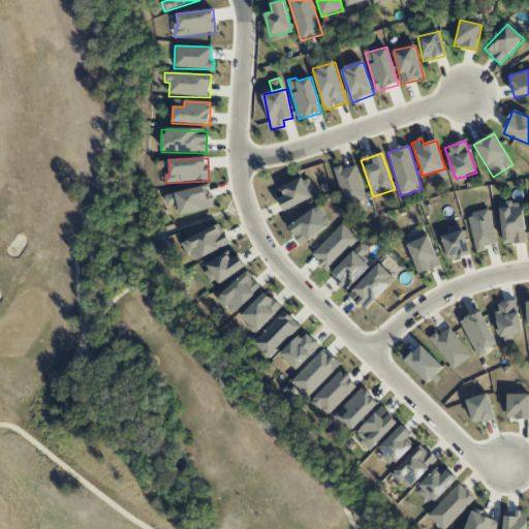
[(334,168),(346,206),(367,199),(355,165),(343,169),(342,166),(334,168)]
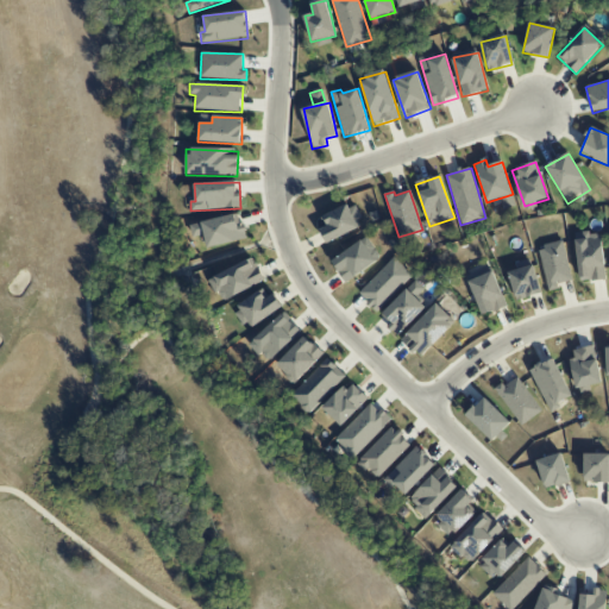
[(315,220),(326,244),(358,228),(347,206),(315,220)]
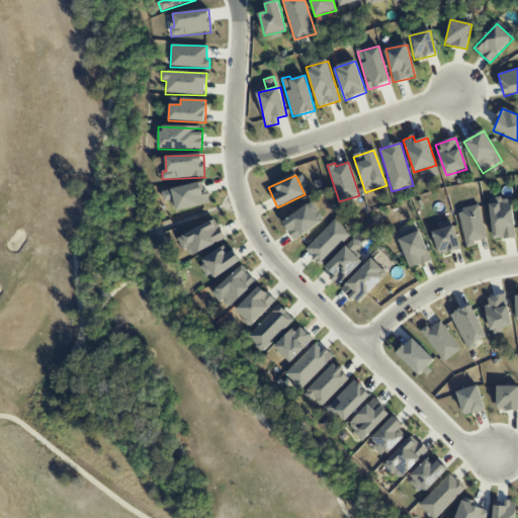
[(161,190),(163,202),(174,200),(176,210),(208,204),(204,183),(161,190)]
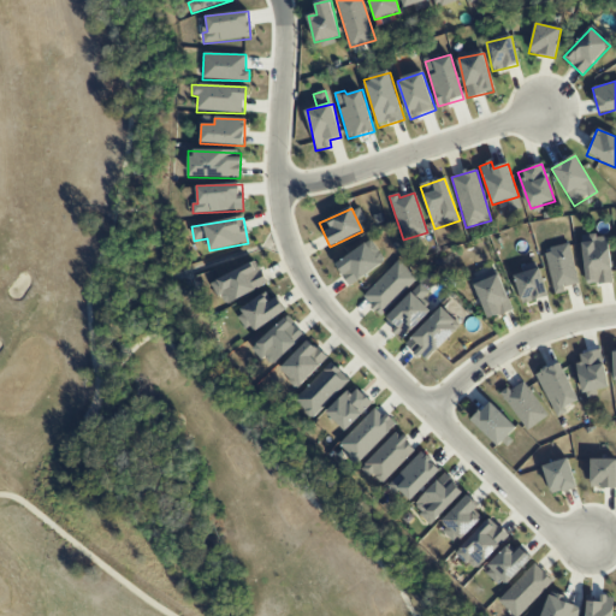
[(582,237),(585,285),(611,284),(609,236),(582,237)]
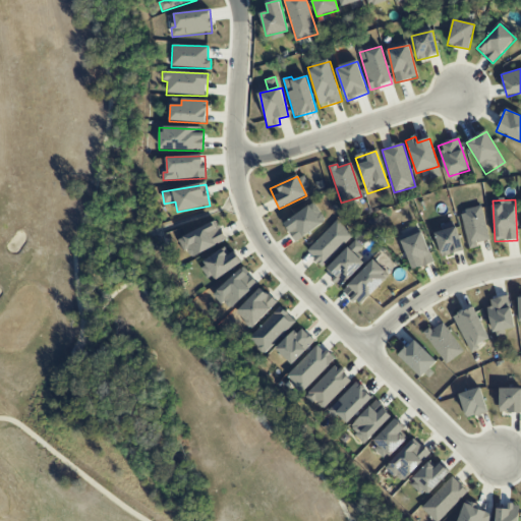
[(294,241),(326,224),(315,205),(283,221),(294,241)]
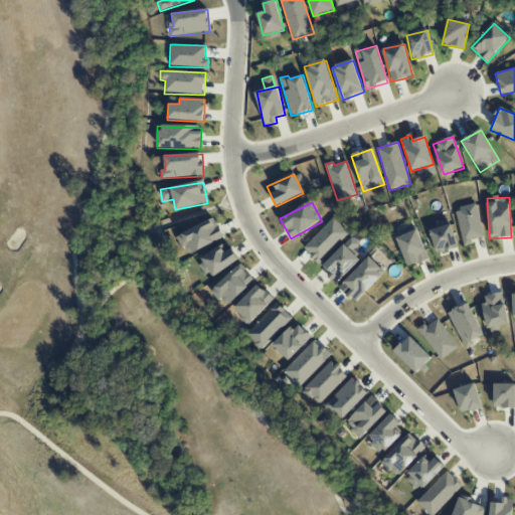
[(483,237),(477,205),(456,209),(464,246),(473,245),(472,240),(483,237)]
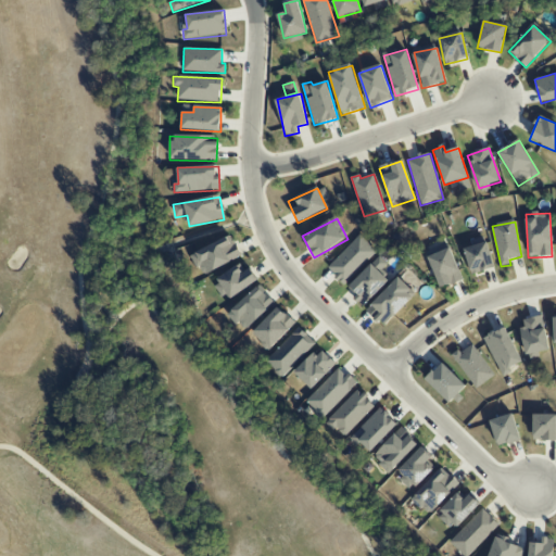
[(191,255),(202,277),(241,257),(231,236),(191,255)]
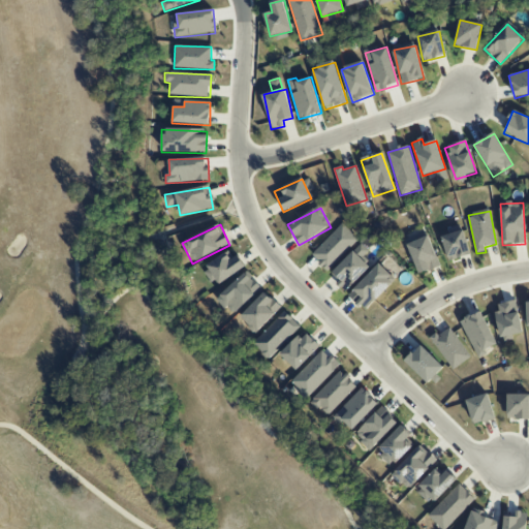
[(327,270),(356,238),(342,224),(311,256),(327,270)]
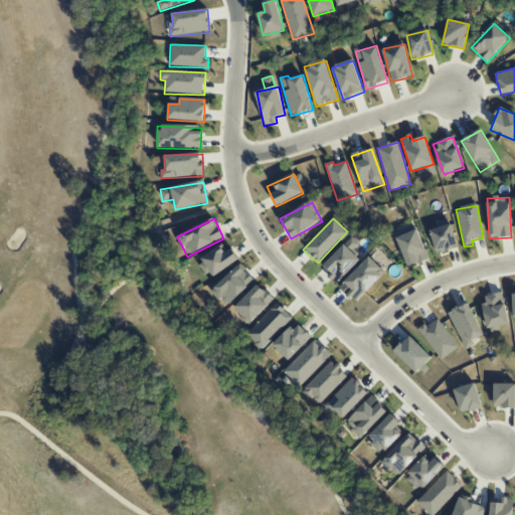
[(458,248),(451,224),(430,231),(437,254),(458,248)]
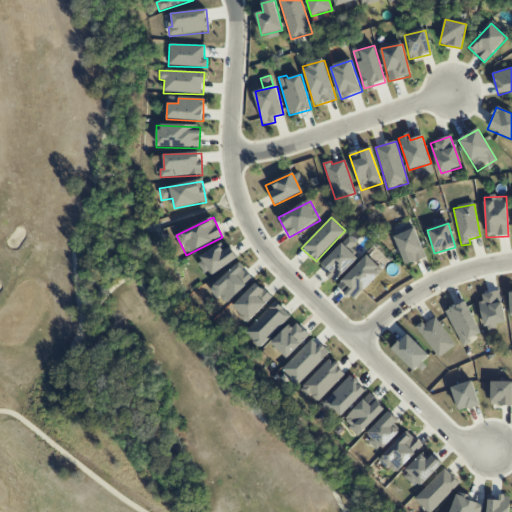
[(395,235),(404,266),(425,259),(416,229),(395,235)]
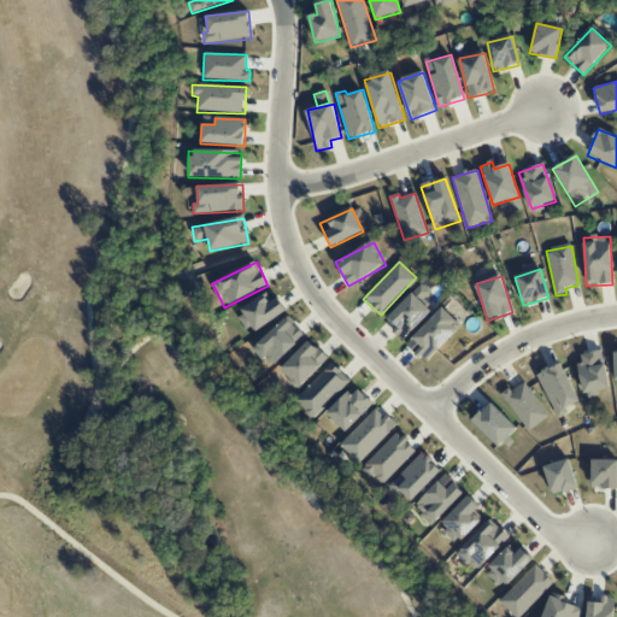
[(387,319),(395,328),(393,331),(404,341),(432,311),(422,303),(430,293),(421,285),(387,319)]
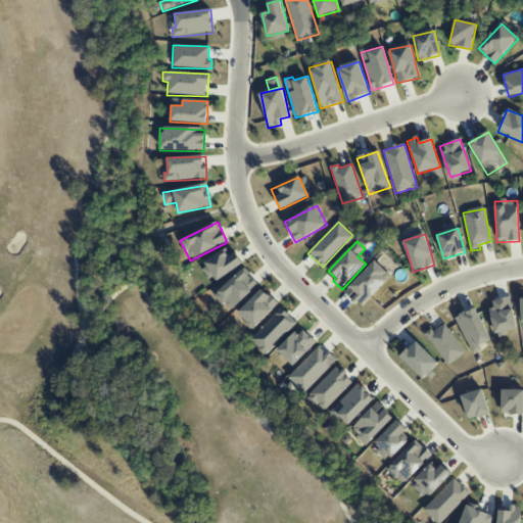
[(201,267),(214,284),(243,264),(235,252),(229,256),(225,250),(201,267)]
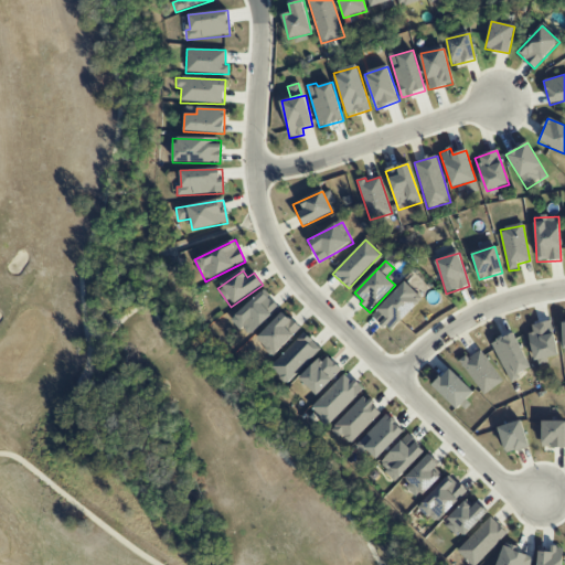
[(372,316),(390,333),(423,299),(405,281),(372,316)]
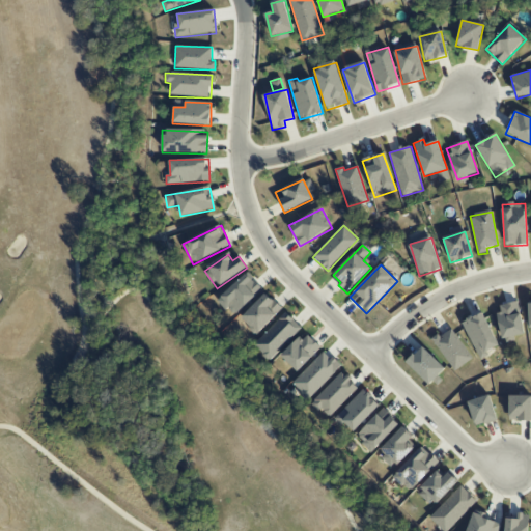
[(262,289),(248,273),(218,300),(233,316),(262,289)]
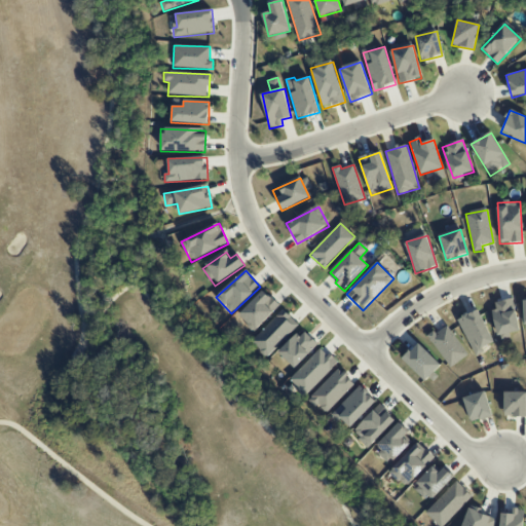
[(238,316),(255,332),(279,306),(263,290),(238,316)]
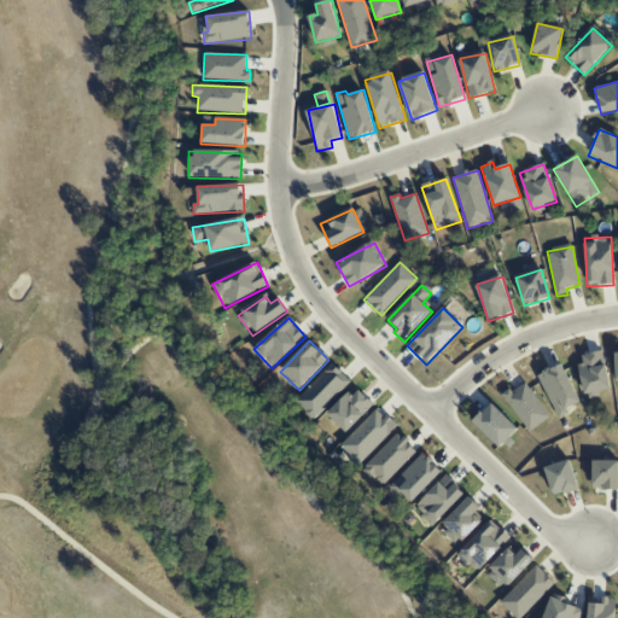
[(588,400),(601,396),(600,392),(611,389),(601,351),(577,357),(588,400)]
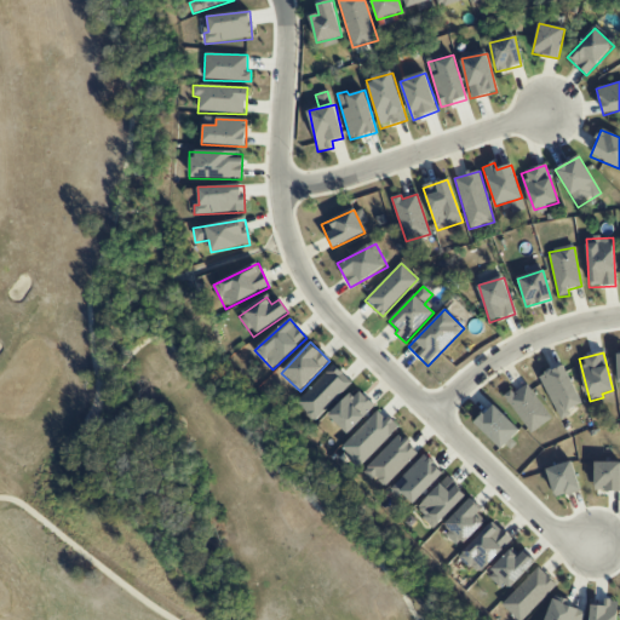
[(297,405),(315,422),(351,383),(334,365),(297,405)]
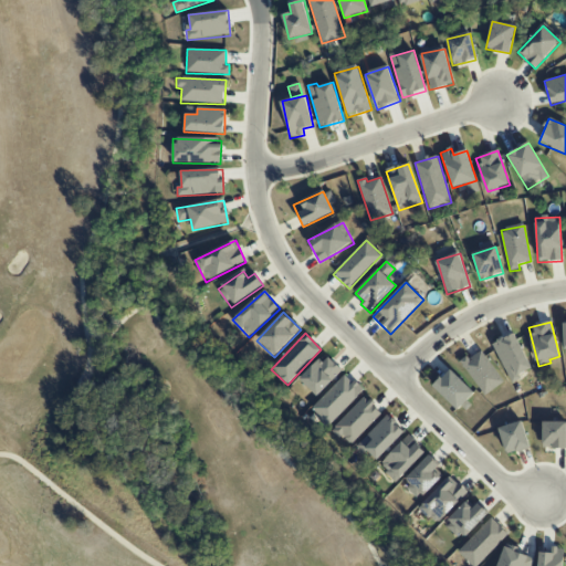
[(530,370),(516,334),(494,342),(510,384),(522,379),(520,374),(530,370)]
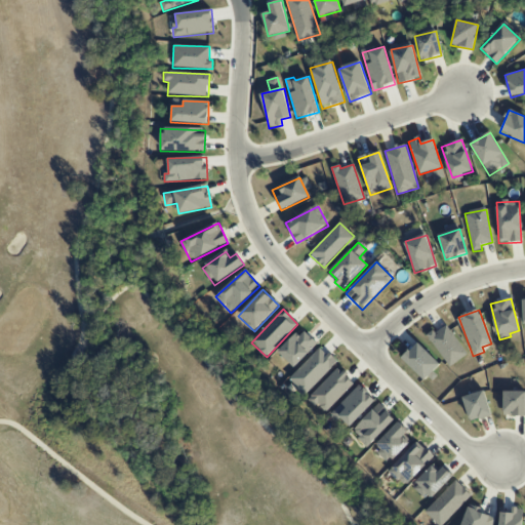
[(449,367),(468,355),(445,324),(428,336),(449,367)]
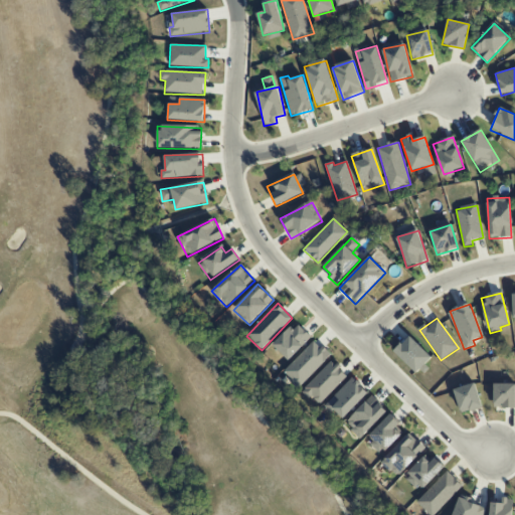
[(288,360),(312,339),(297,323),(273,345),(288,360)]
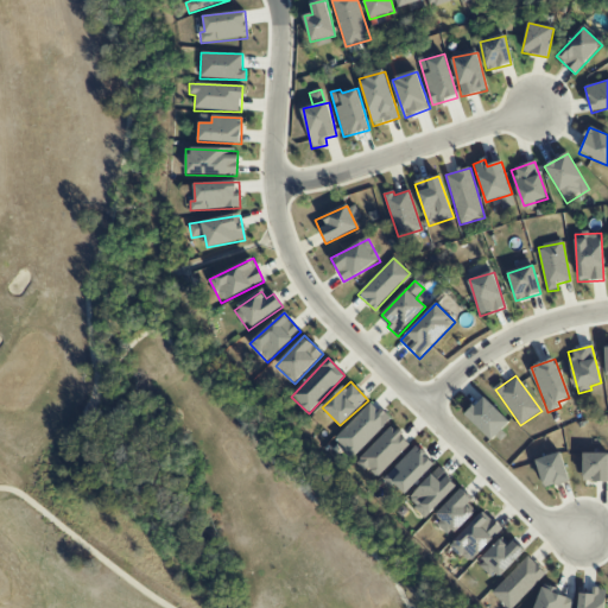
[(466,416),(493,442),(510,423),(483,397),(466,416)]
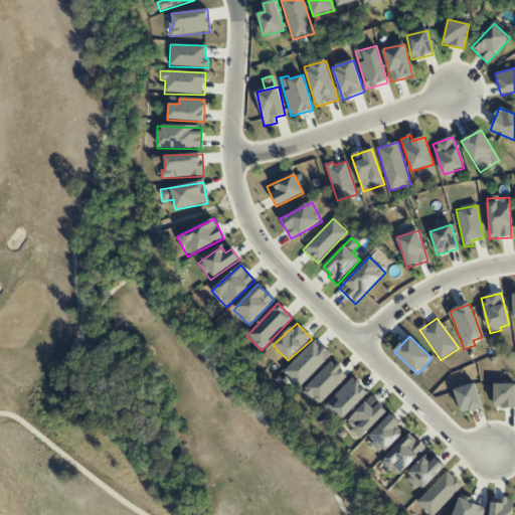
[(330,355),(314,340),(283,372),(299,388),(330,355)]
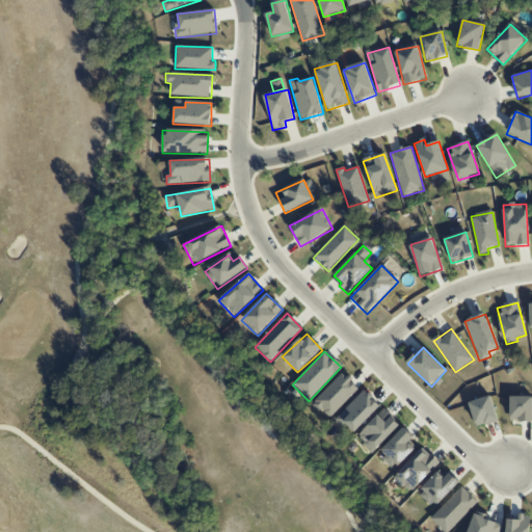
[(313,403),(328,419),(360,389),(343,373),(313,403)]
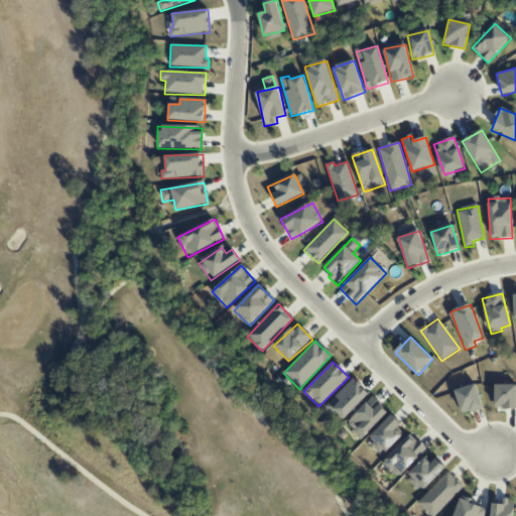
[(343,421),(370,394),(354,378),(327,405),(343,421)]
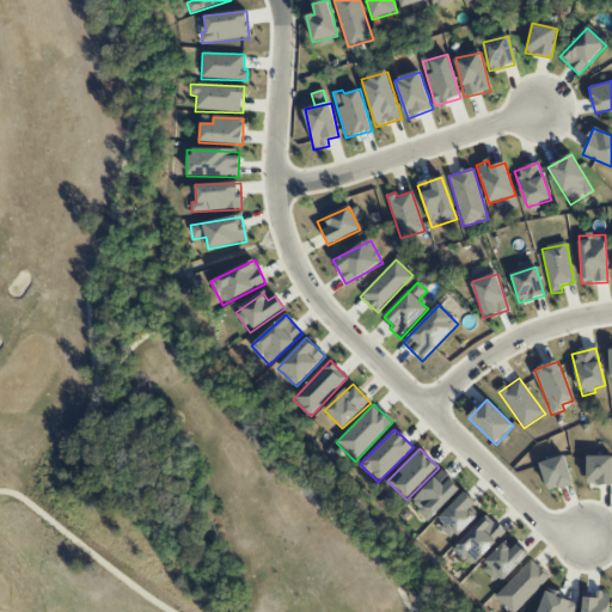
[(574,484),(564,456),(539,464),(549,493),(574,484)]
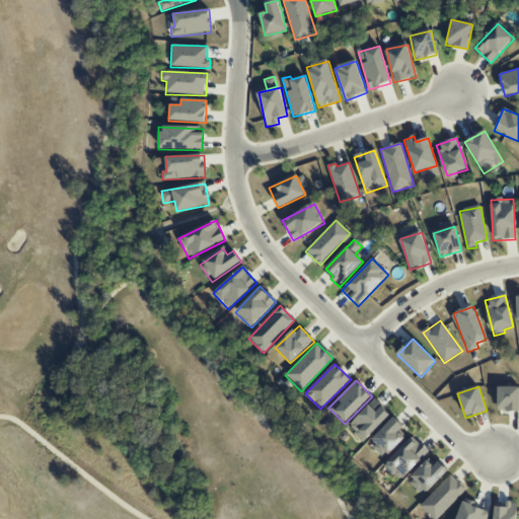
[(498,387),(498,412),(518,411),(518,387),(498,387)]
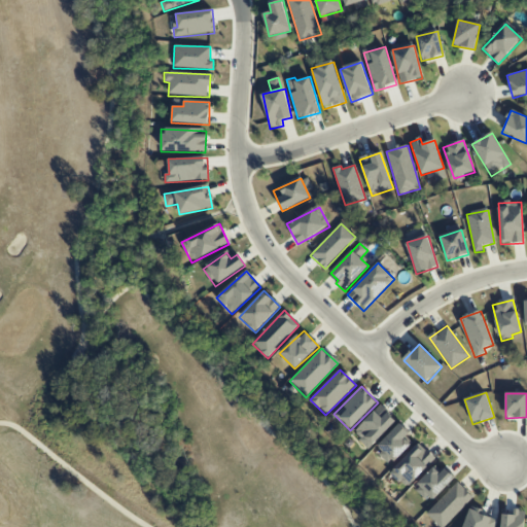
[(397,422),(382,406),(353,432),(369,449),(397,422)]
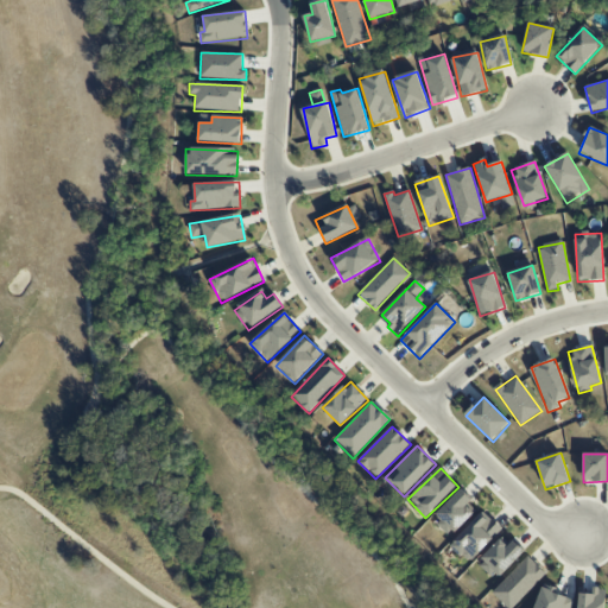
[(474,512),(468,506),(474,500),(463,489),(432,521),(450,538),(474,512)]
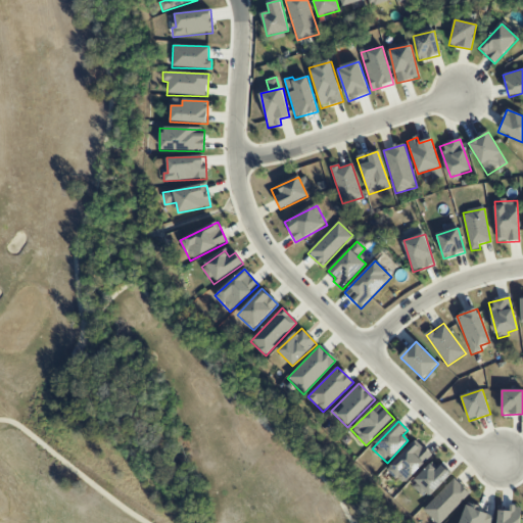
[(432,458),(417,441),(387,468),(402,485),(432,458)]
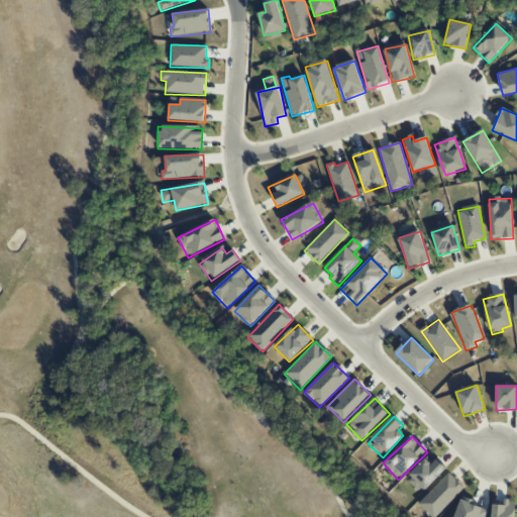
[(422,493),(446,470),(437,459),(433,463),(428,458),(408,478),(422,493)]
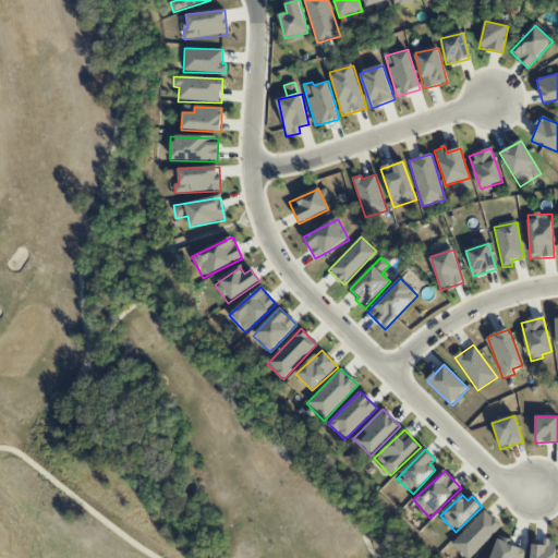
[(466,557),(471,557),(500,526),(484,510),(452,545),(466,557)]
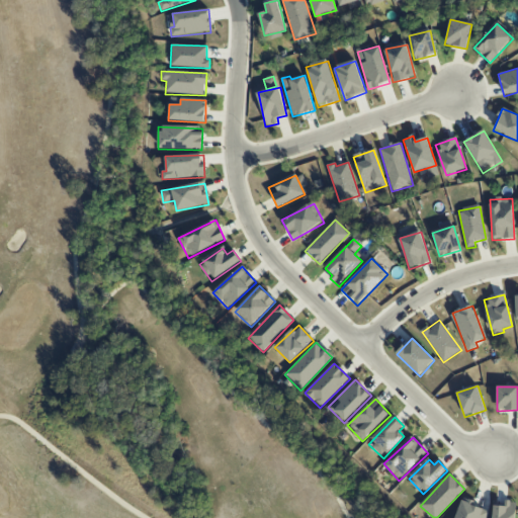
[(455,517),(486,517),(489,510),(470,506),(472,500),(461,497),(455,517)]
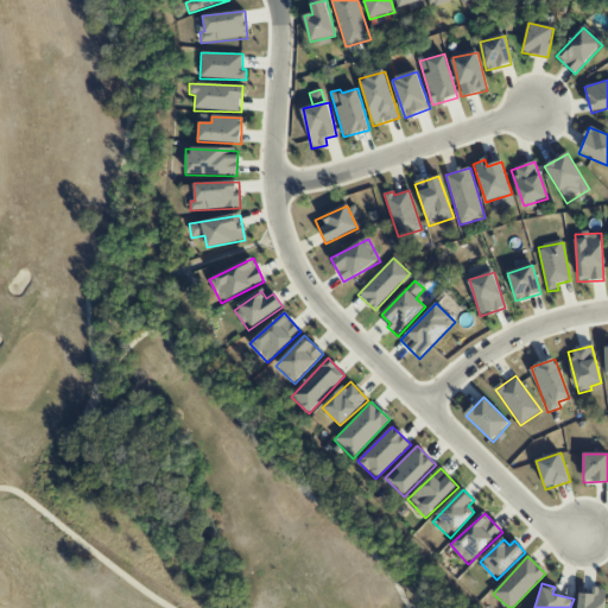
[(605,607),(606,589),(593,588),(591,594),(578,594),(577,607),(605,607)]
